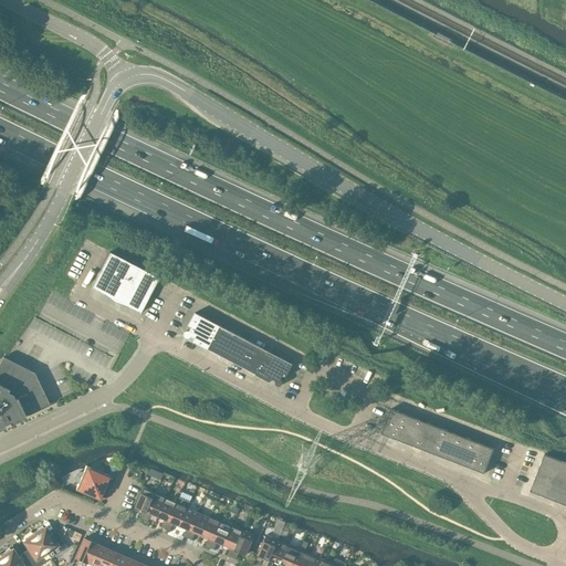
[(121,303),(139,313),(158,278),(109,252),(91,287),(109,297),(111,295),(122,302),(121,303)]
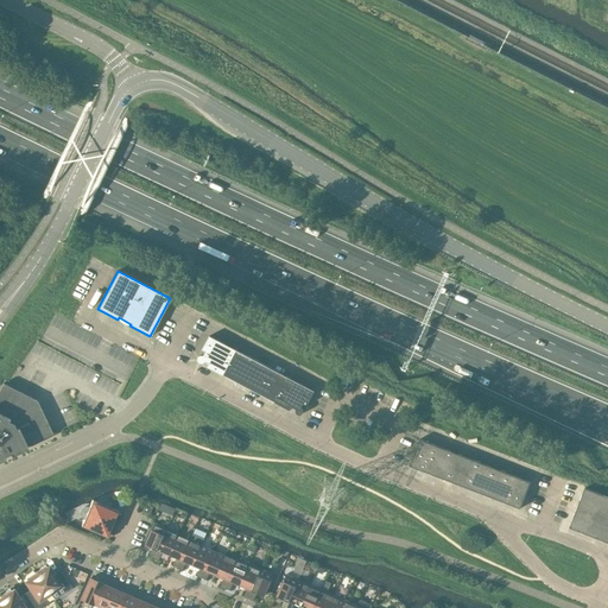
[(298,415),(299,415),(302,415),(303,412),(304,411),(303,409),(302,407),(304,403),(308,405),(315,391),(210,336),(202,349),(206,352),(203,355),(202,355),(200,355),(198,358),(198,359),(198,361),(200,362),(202,363),(204,362),(206,361),(209,363),(208,367),(290,410),(292,406),(296,409),(296,411),(296,413),(298,415)]
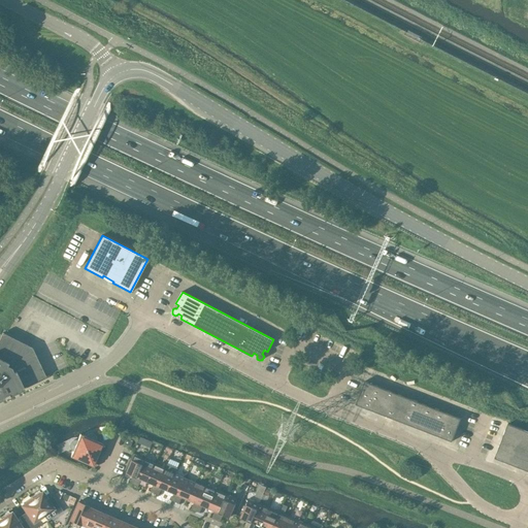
[(0,400),(4,398),(3,397),(8,394),(9,396),(24,389),(24,388),(45,376),(32,348),(3,333),(0,338),(0,400)]
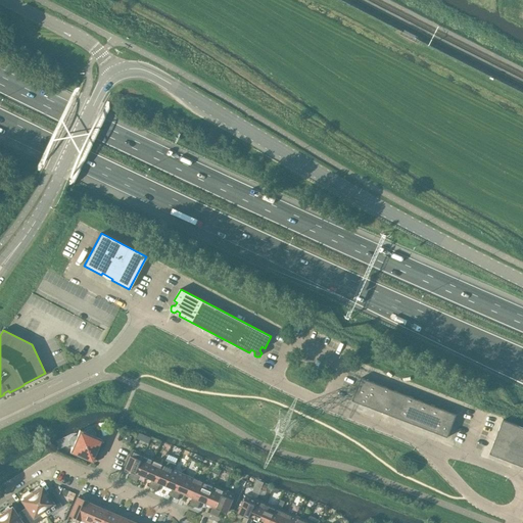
[(352,400),(447,437),(457,415),(362,378),(352,400)]
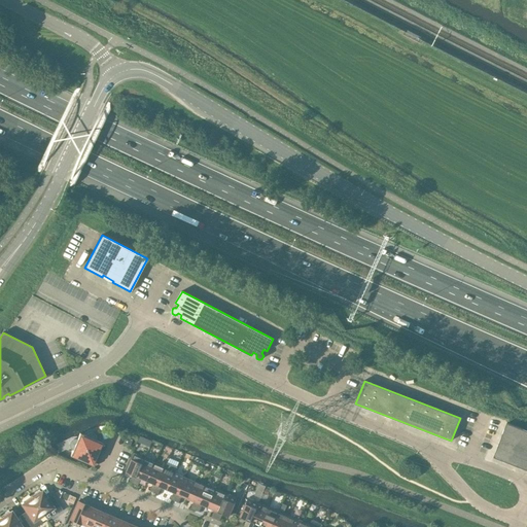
[(493,457),(526,469),(526,430),(506,423),(493,457)]
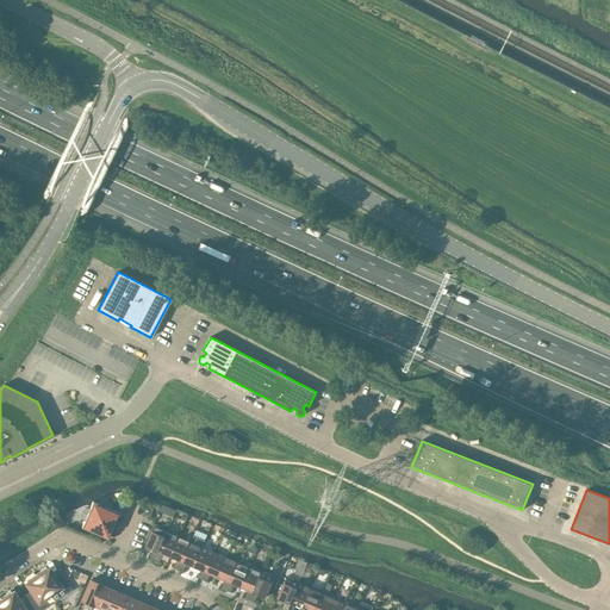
[(81,528),(107,540),(119,514),(112,510),(112,508),(112,505),(111,503),(109,502),(106,500),(104,502),(101,503),(100,505),(93,502),(89,509),(87,509),(85,509),(82,510),(81,512),(81,515),(81,517),(82,520),(85,521),(81,528)]
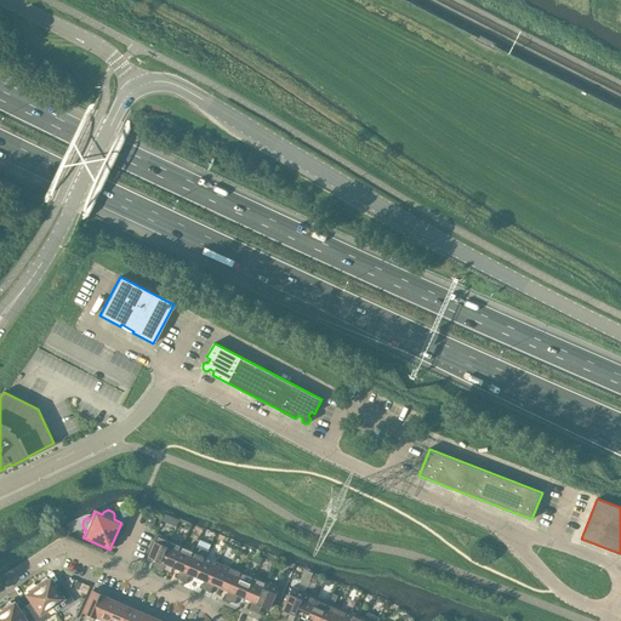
[(158,570),(171,540),(158,534),(149,556),(155,558),(155,560),(153,568),(158,570)]
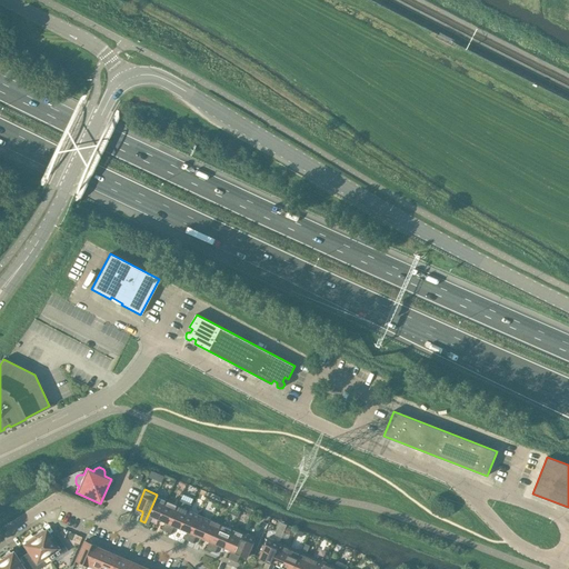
[(167,501),(168,499),(157,495),(145,522),(149,523),(152,518),(153,517),(159,519),(167,501)]
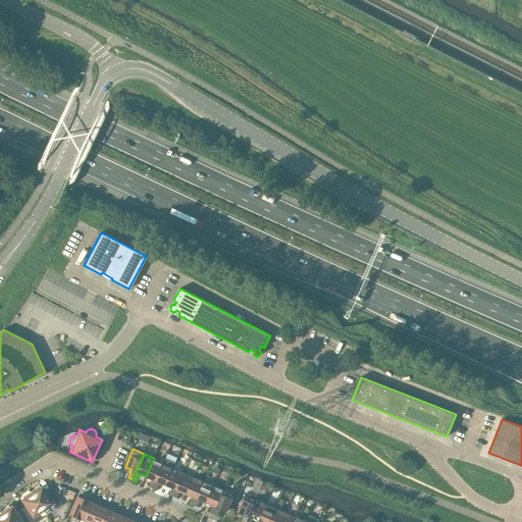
[(166,485),(173,468),(175,462),(165,458),(163,464),(153,487),(157,489),(159,483),(161,483),(166,485)]
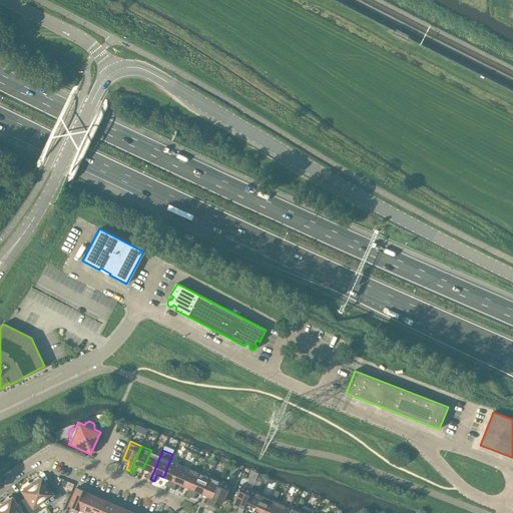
[(150,479),(160,456),(150,452),(143,468),(147,470),(148,472),(146,477),(150,479)]
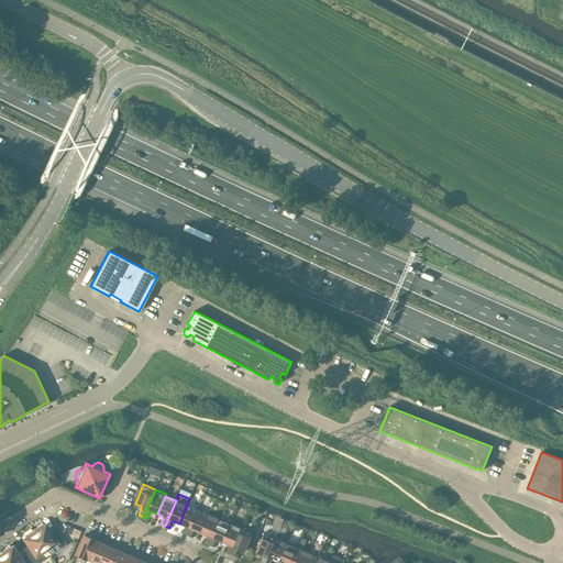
[(187,536),(198,510),(187,505),(179,523),(184,526),(185,527),(181,533),(187,536)]
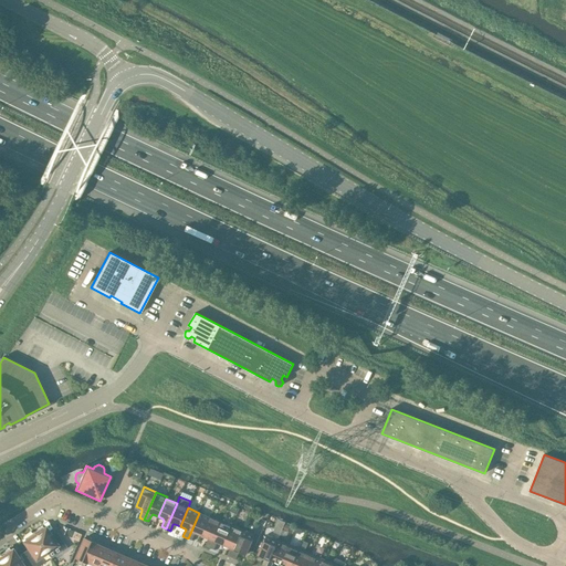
[(202,535),(210,517),(199,513),(188,538),(192,541),(195,534),(197,533),(202,535)]
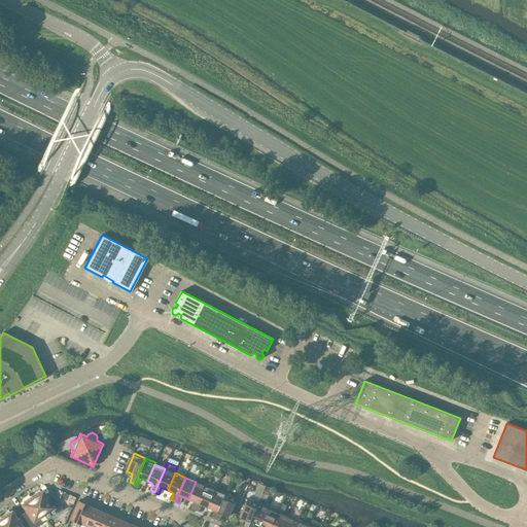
[(195,510),(205,486),(196,482),(188,498),(192,500),(194,502),(190,508),(195,510)]
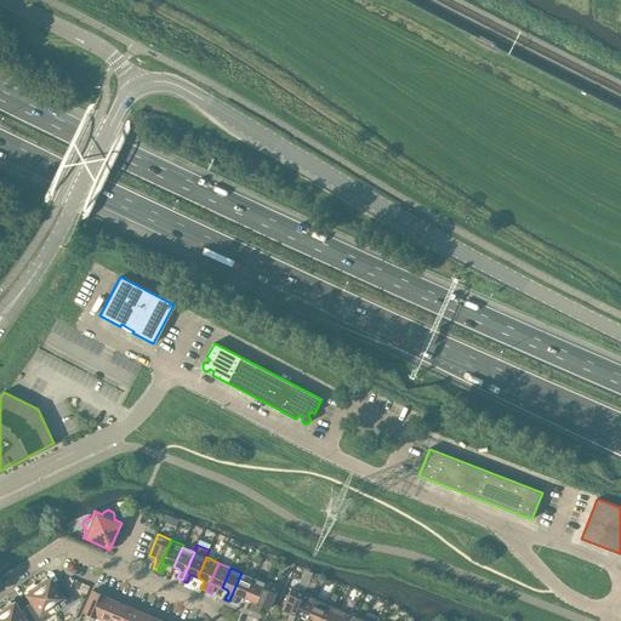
[(240,596),(245,598),(254,579),(254,577),(241,573),(229,600),(235,603),(238,597),(240,596)]
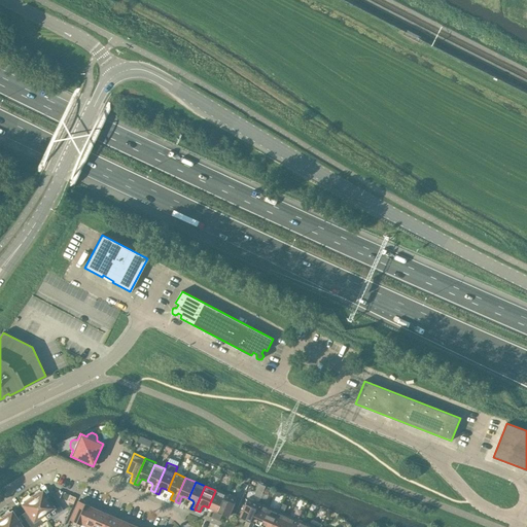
[(211,517),(215,519),(226,493),(216,489),(215,490),(215,491),(208,507),(213,510),(214,512),(211,517)]
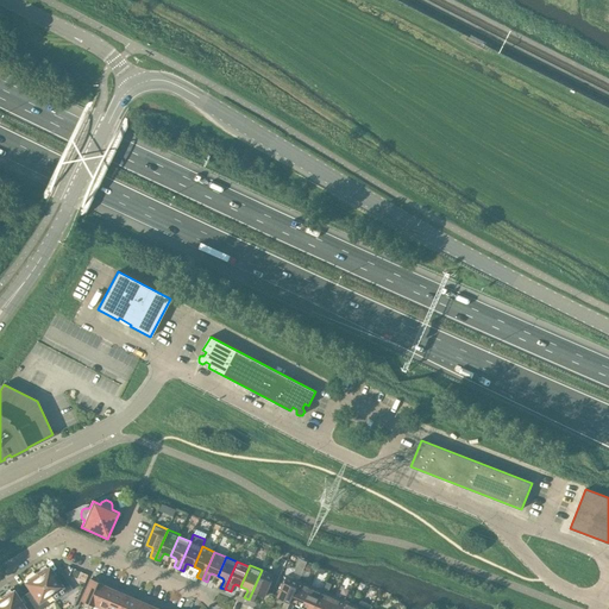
[(36,572),(50,595),(62,588),(66,594),(73,589),(62,573),(56,577),(49,567),(48,569),(45,566),(36,572)]
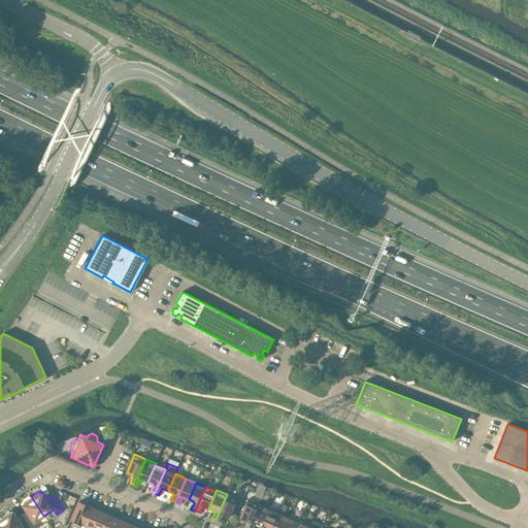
[(216,520),(220,522),(223,516),(225,515),(230,517),(237,498),(227,494),(216,520)]
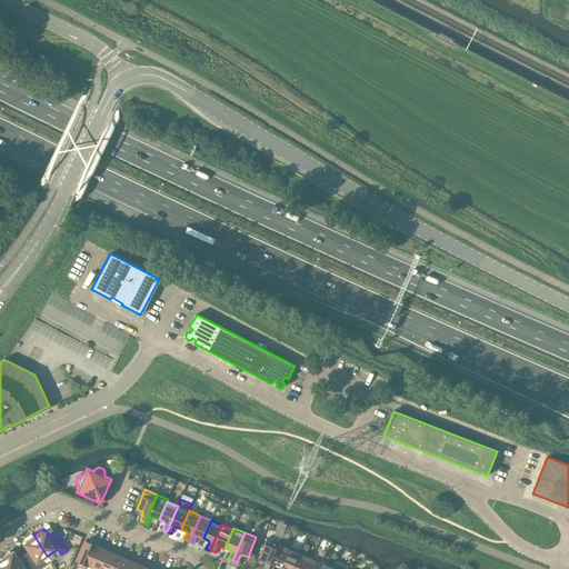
[(25,558),(31,568),(39,568),(45,566),(41,560),(47,556),(33,535),(23,541),(26,543),(23,545),(30,553),(25,558)]
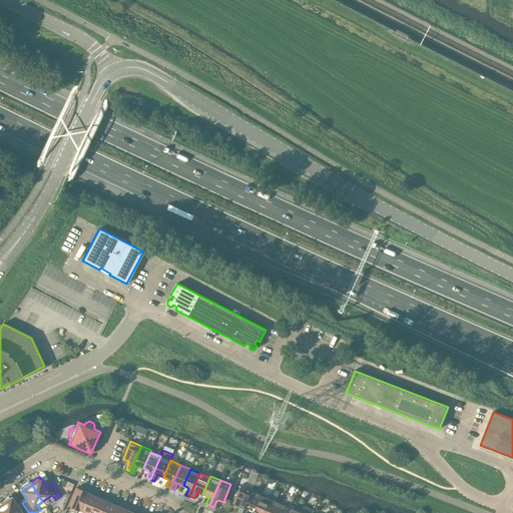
[(238,512),(241,512),(251,489),(241,485),(233,503),(238,505),(239,507),(236,512),(238,512)]
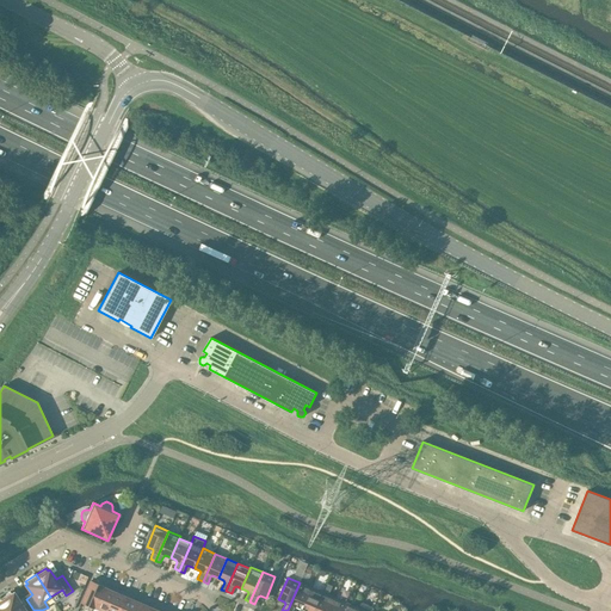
[(93,608),(94,606),(93,606),(102,587),(97,585),(98,584),(91,581),(81,603),(93,608)]
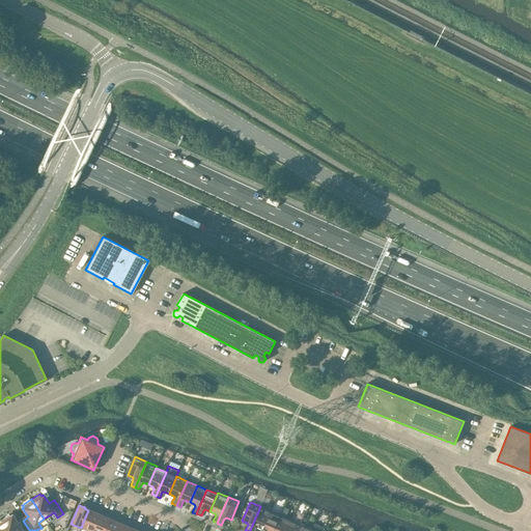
[(262,529),(271,510),(260,506),(250,530),(254,530),(256,528),(258,527),(262,529)]
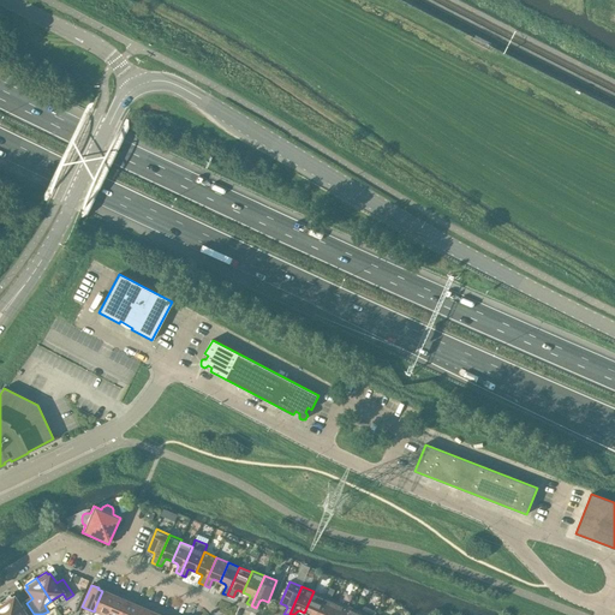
[(94,610),(95,610),(105,614),(106,614),(114,596),(102,591),(94,610)]
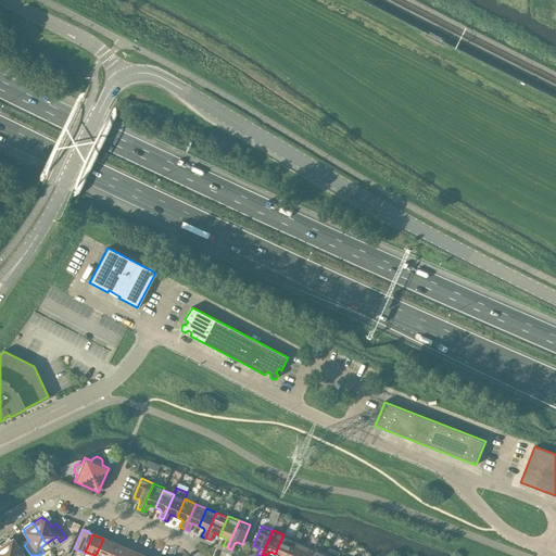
[(287,555),(294,540),(283,534),(275,554),(279,555),(287,555)]
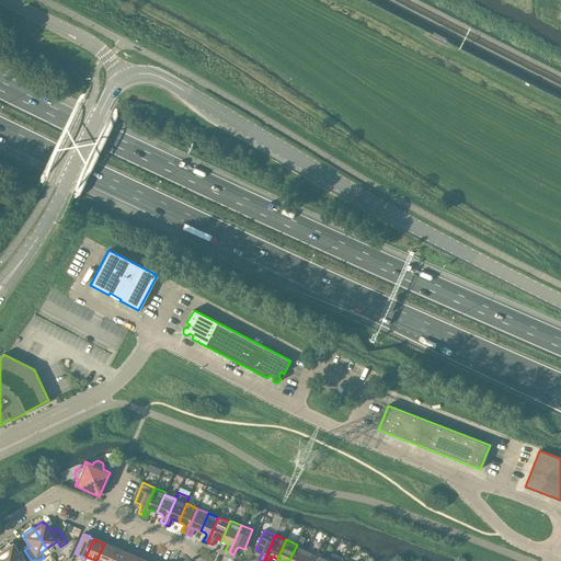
[(0,549),(8,560),(31,560),(24,550),(19,553),(12,545),(11,546),(9,544),(0,549)]
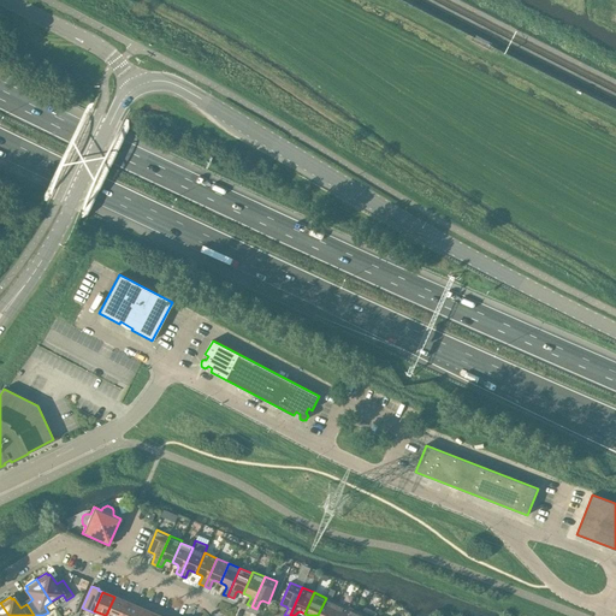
[(120,615),(126,603),(114,597),(106,615),(120,615)]
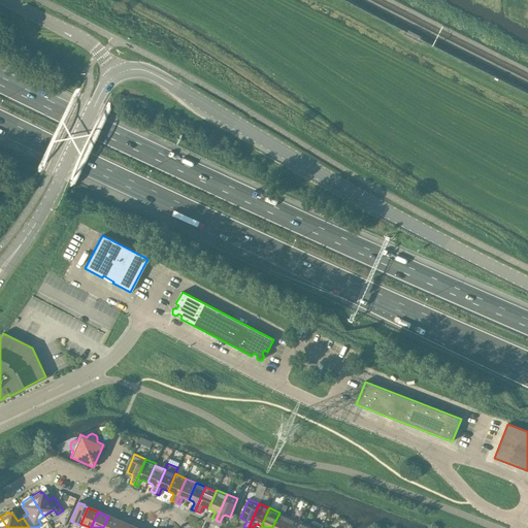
[(285,527),(290,517),(279,513),(272,527),(285,527)]
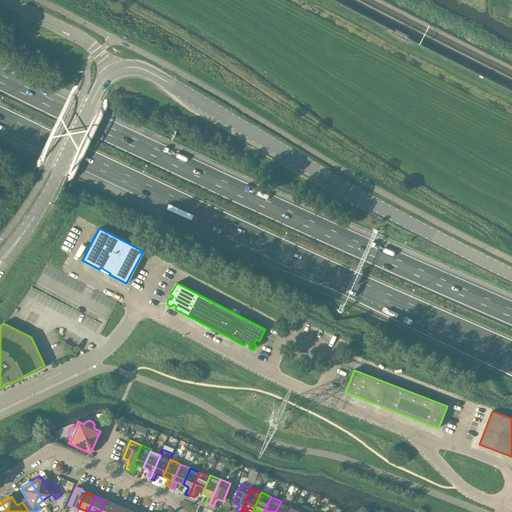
[(112,511),(115,505),(105,501),(100,511),(112,511)]
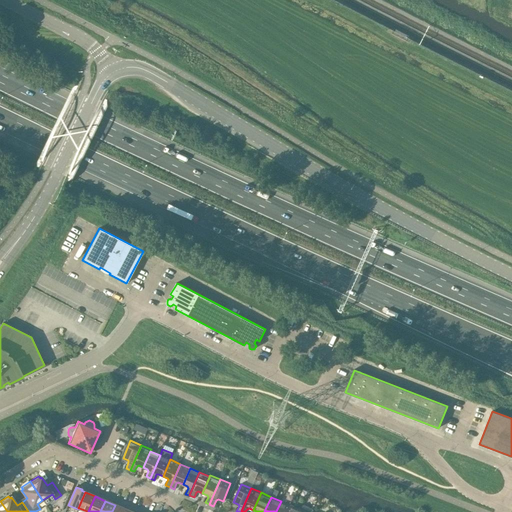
[(288,511),(291,505),(281,501),(276,511),(288,511)]
